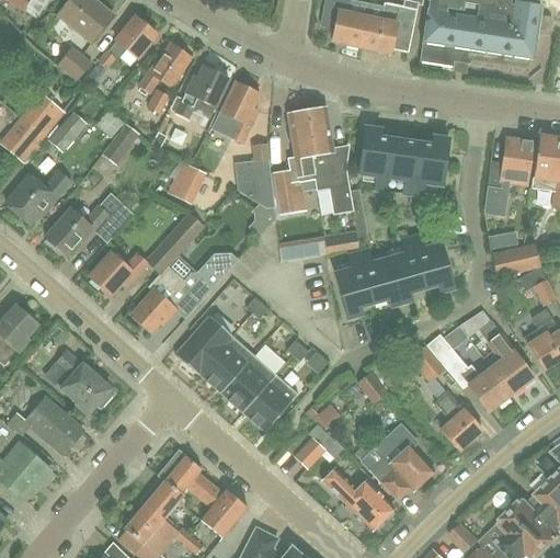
[(91,42),(113,15),(95,0),(68,0),(57,13),(91,42)]
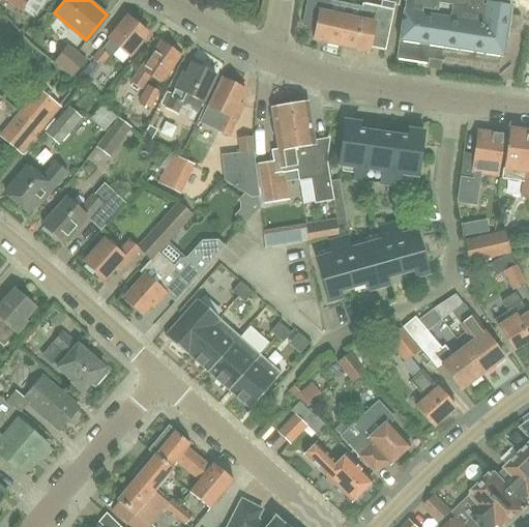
[(307,0),(303,22),(316,25),(314,37),(343,44),(348,15),(329,10),(331,1),(326,0),(307,0)]
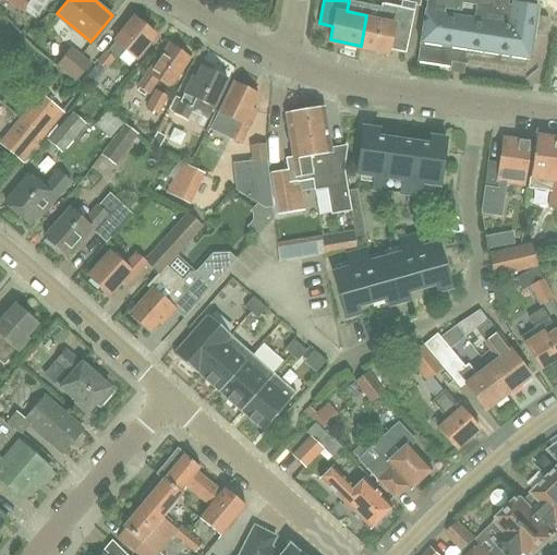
[(416,3),(416,0),(401,0),(400,5),(382,1),(378,17),(366,15),(361,46),(387,51),(388,47),(406,50),(415,3),(416,3)]
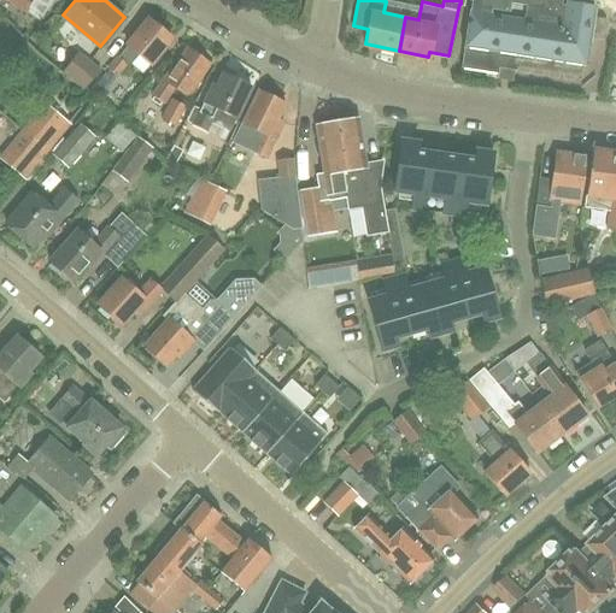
[(469,9),(464,46),(461,66),(498,72),(499,66),(517,69),(520,54),(586,65),(596,4),(569,0),(471,0),(470,9),(469,9)]
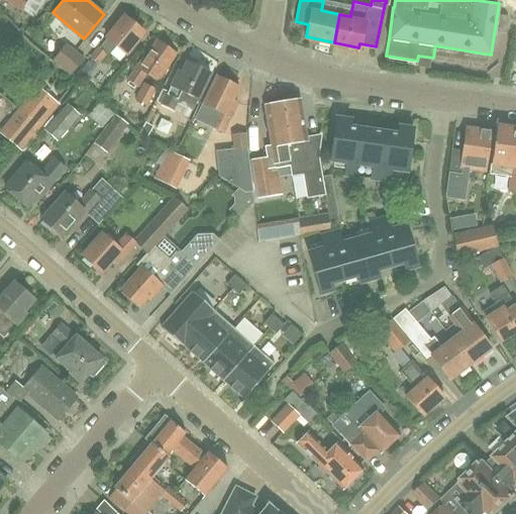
[(88,72),(97,62),(105,52),(107,54),(115,44),(125,53),(143,30),(125,15),(107,37),(99,47),(98,46),(82,67),(88,72)]
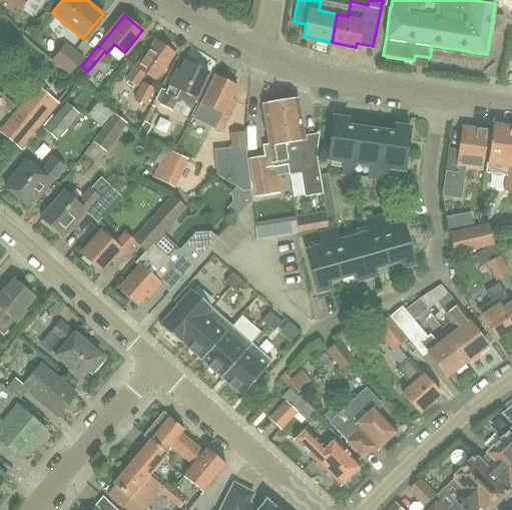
[(133,86),(135,83),(135,84),(145,71),(155,78),(174,52),(157,39),(145,55),(144,54),(127,78),(128,78),(126,81),(133,86)]
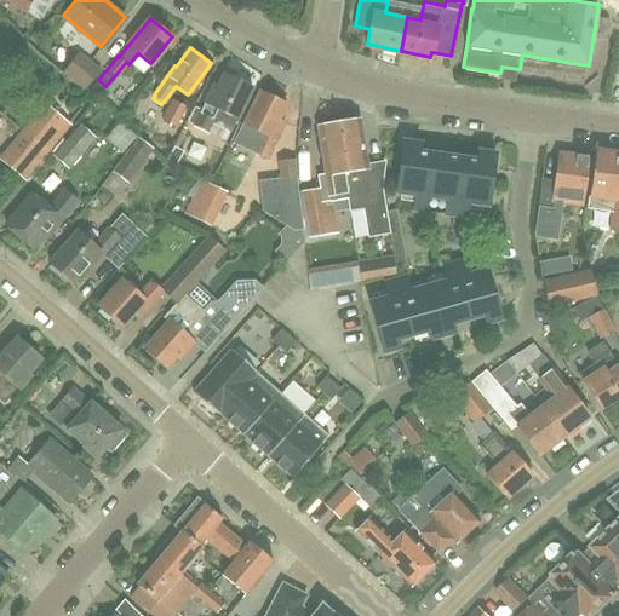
[(85,90),(102,68),(79,50),(62,70),(85,90)]
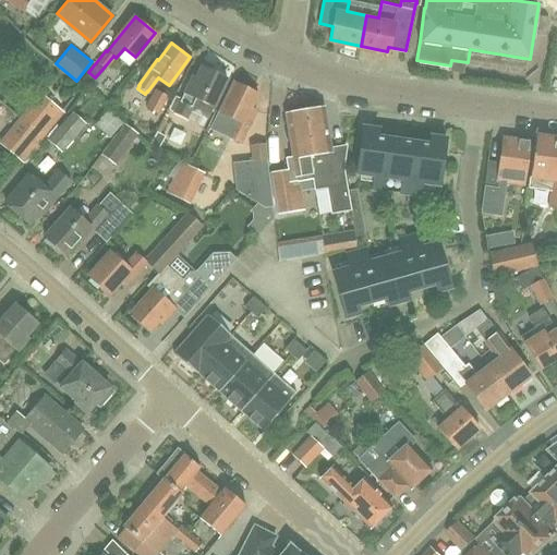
[(185,117),(190,108),(207,117),(213,106),(228,77),(203,64),(196,75),(194,74),(174,110),(185,117)]
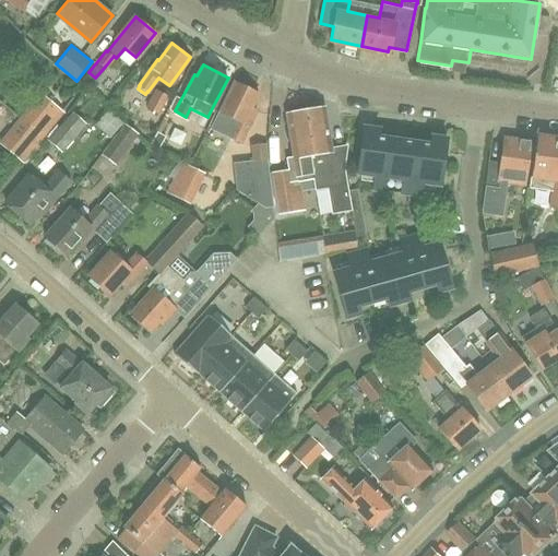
[(252,108),(259,93),(234,81),(220,110),(218,109),(210,128),(241,142),(257,110),(252,108)]
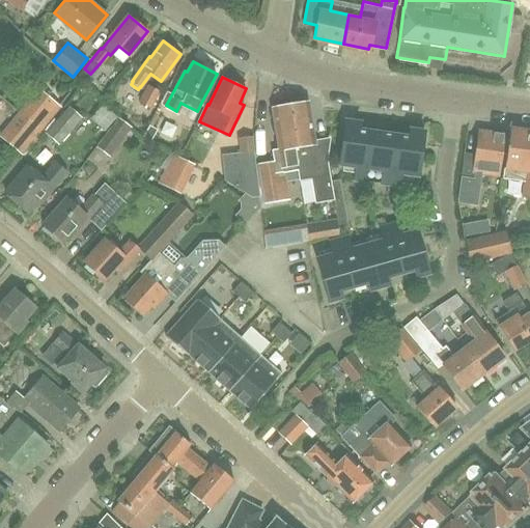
[(138,100),(140,101),(136,107),(147,113),(150,107),(161,90),(147,83),(138,100)]
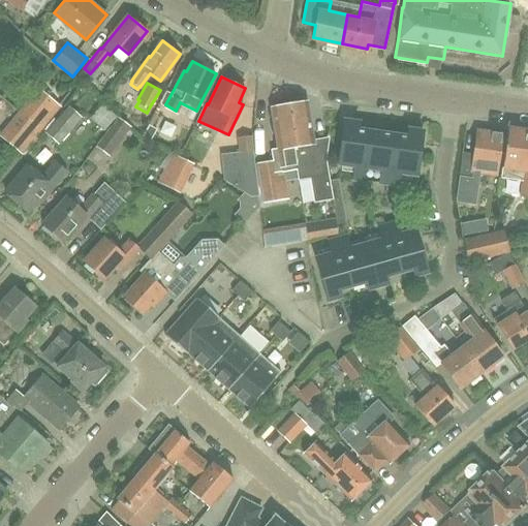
[(21,112),(40,127),(59,105),(39,89),(21,112)]
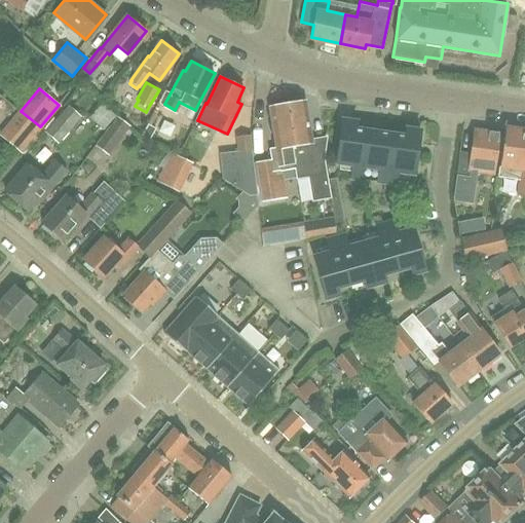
[(331,195),(329,178),(328,178),(324,157),(326,139),(311,142),(311,138),(304,99),(286,102),(295,157),(296,166),(298,176),(309,174),(312,190),(313,198),(331,195)]
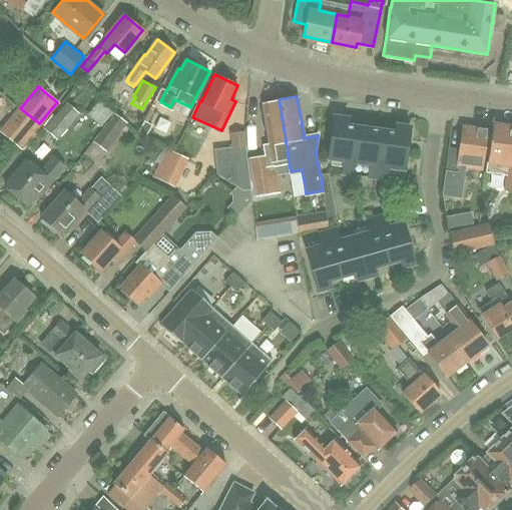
[(264,102),(270,141),(263,142),(265,155),(250,158),(257,193),(279,189),(275,164),(289,162),(288,153),(279,99),(264,102)]
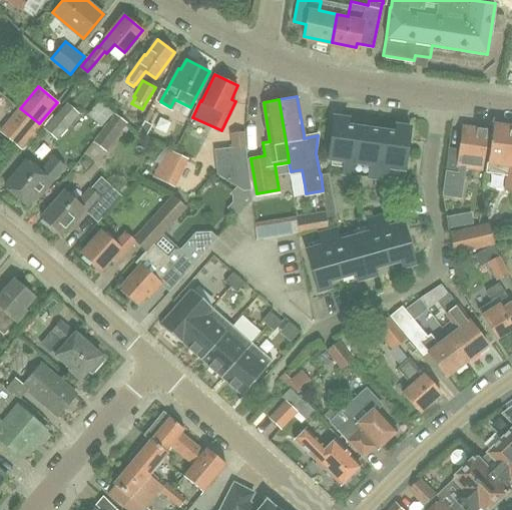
[(58,138),(80,112),(66,100),(44,126),(58,138)]
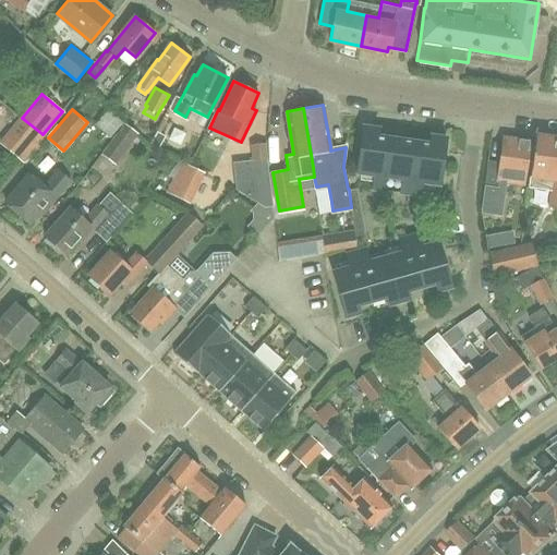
[(43,134),(22,118),(2,141),(23,158),(43,134)]
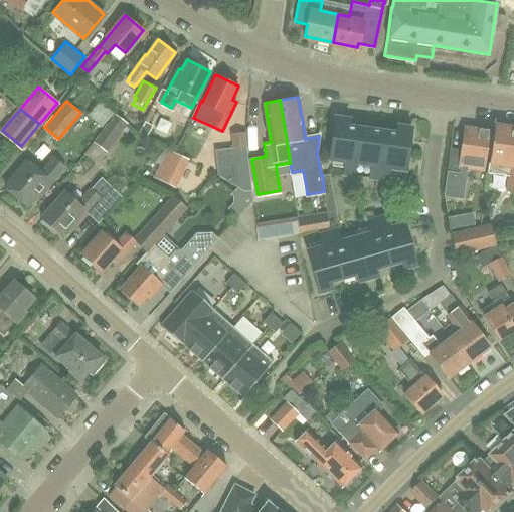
[(93,139),(95,140),(107,150),(128,122),(115,112),(93,139)]
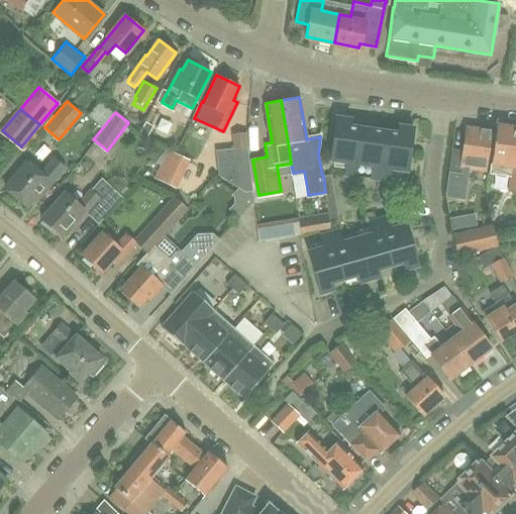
[(354,174),(355,168),(362,125),(350,123),(351,116),(336,114),(330,158),(335,159),(333,165),(345,167),(344,173),(354,174)]
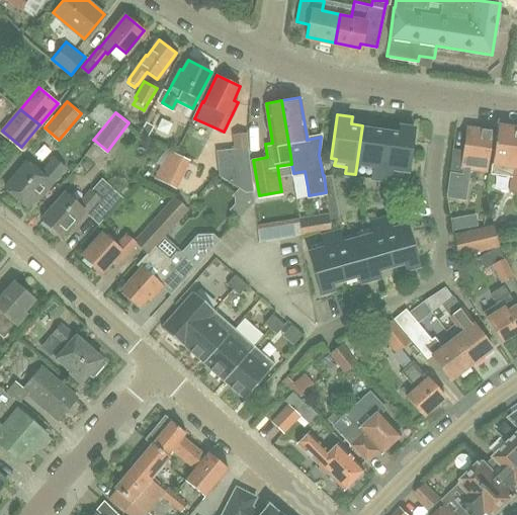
[(404,175),(405,169),(409,169),(415,125),(401,123),(400,131),(388,129),(381,178),(391,179),(392,173),(404,175)]
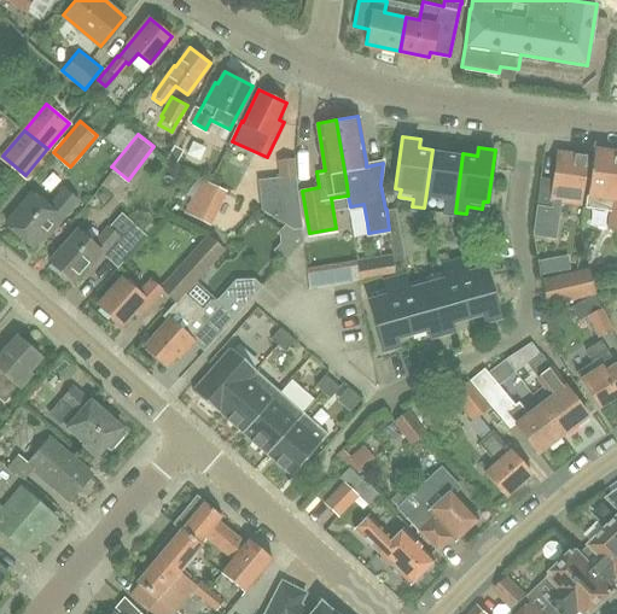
[(616,151),(594,148),(588,194),(587,206),(611,209),(609,226),(616,226),(616,151)]
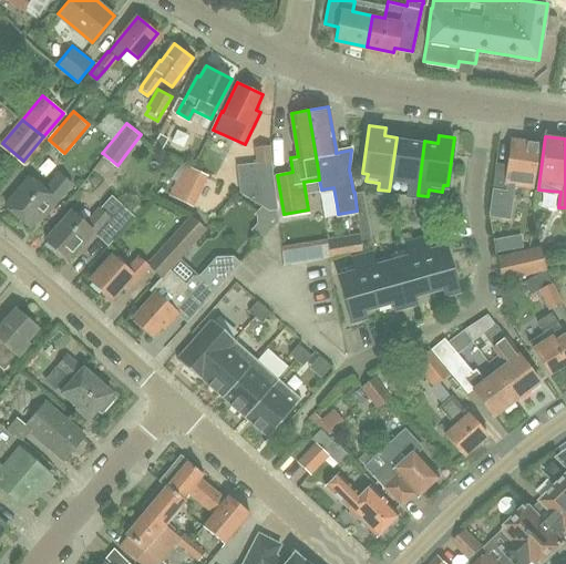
[(418,195),(424,141),(397,137),(390,184),(408,187),(408,193),(418,195)]
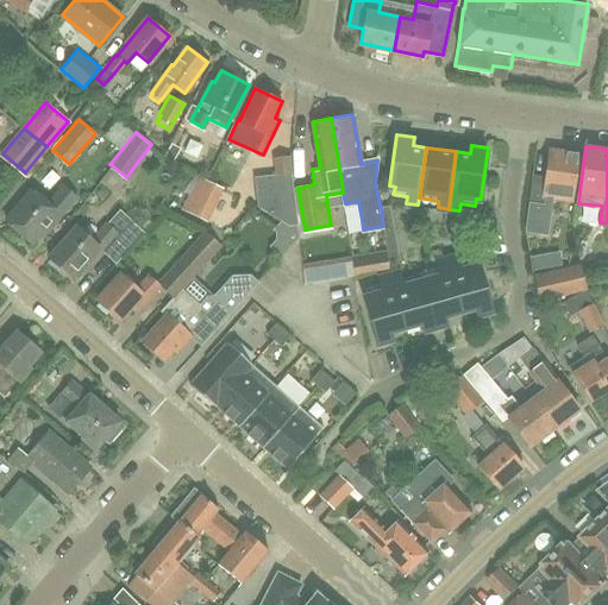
[(581,152),(551,147),(546,180),(533,178),(526,226),(527,228),(549,232),(553,196),(574,199),(581,152)]
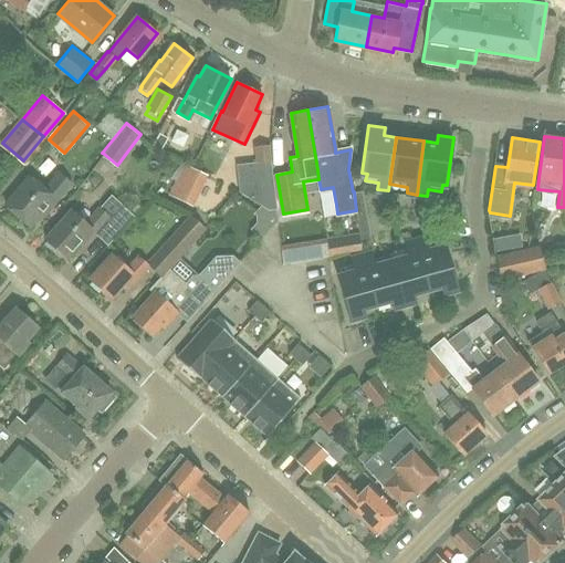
[(254,146),(257,160),(243,163),(247,195),(271,210),(276,209),(269,144),(254,146)]
